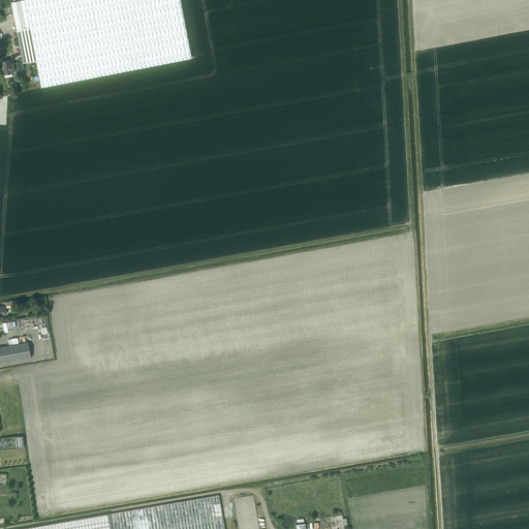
[(11,2),(16,28),(29,25),(24,0),(21,0),(19,0),(18,0),(11,0),(12,1),(11,2)]
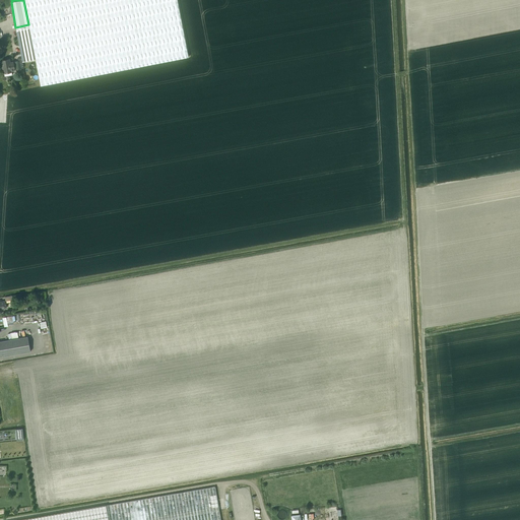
[(23,0),(28,24),(36,59),(41,85),(188,57),(177,0),(23,0)]
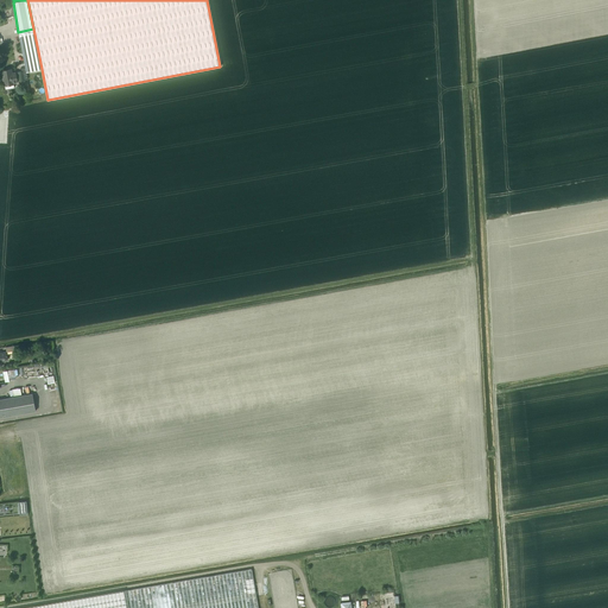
[(42,69),(33,29),(18,32),(25,67),(26,73),(42,69)]
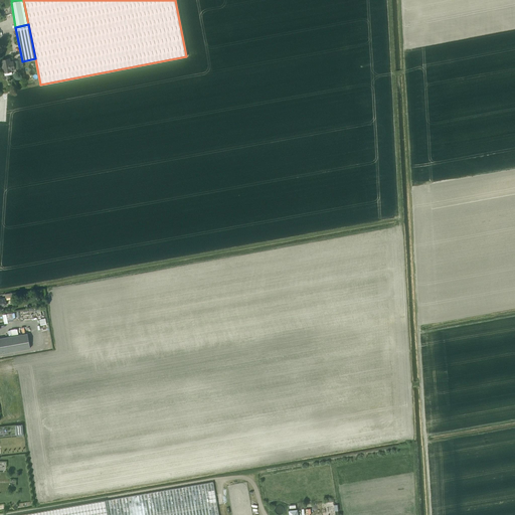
[(23,67),(22,61),(21,56),(18,56),(18,60),(10,61),(9,58),(1,60),(4,72),(4,75),(12,73),(11,70),(11,69),(14,69),(14,68),(23,67)]
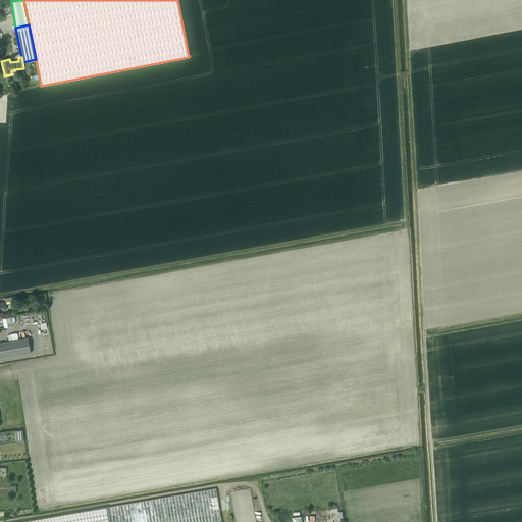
[(0,358),(31,353),(28,337),(0,343),(0,358)]
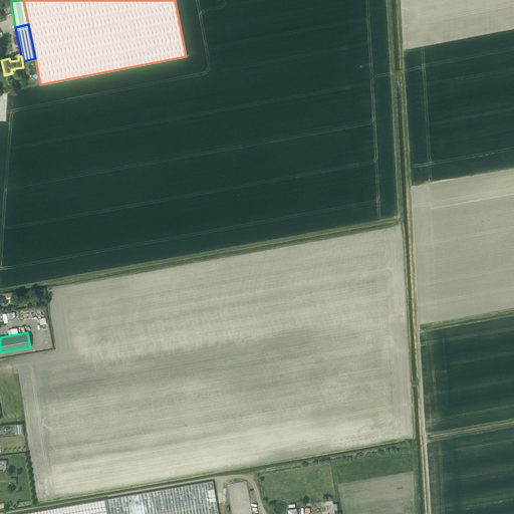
[(218,513),(212,481),(104,499),(106,513),(218,513)]
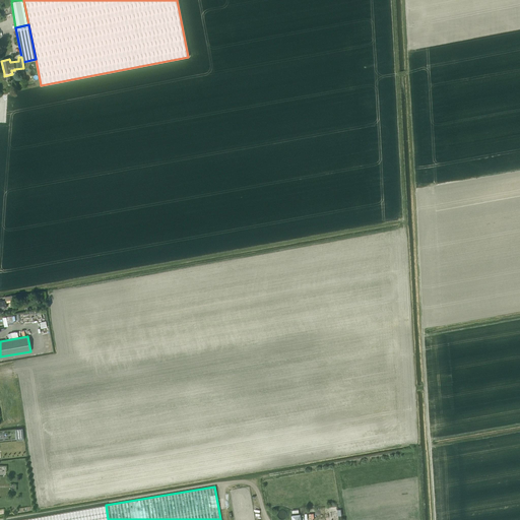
[(51,514),(17,519),(108,519),(106,505),(51,514)]
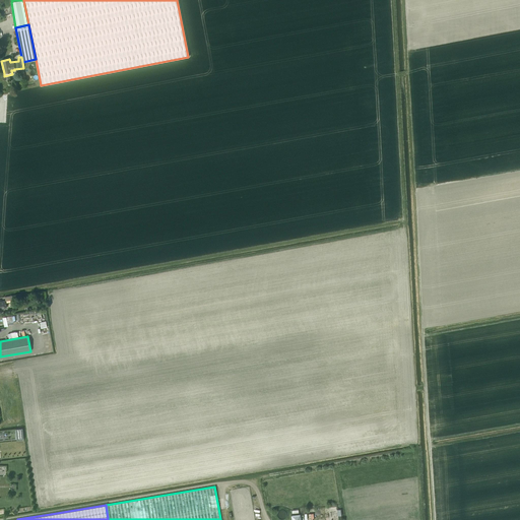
[(279,519),(281,519),(283,519),(285,518),(286,516),(286,515),(286,513),(285,511),(283,510),(280,510),(278,511),(277,513),(277,515),(278,517),(279,519)]
